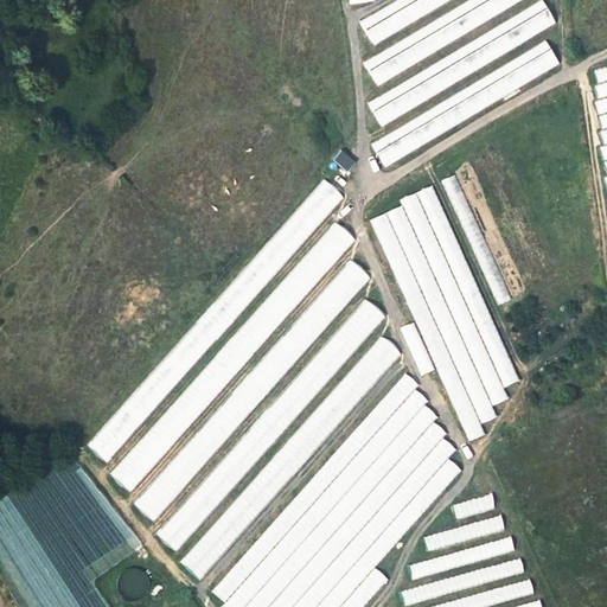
[(390,0),(358,17),(371,42),(448,0),(390,0)]
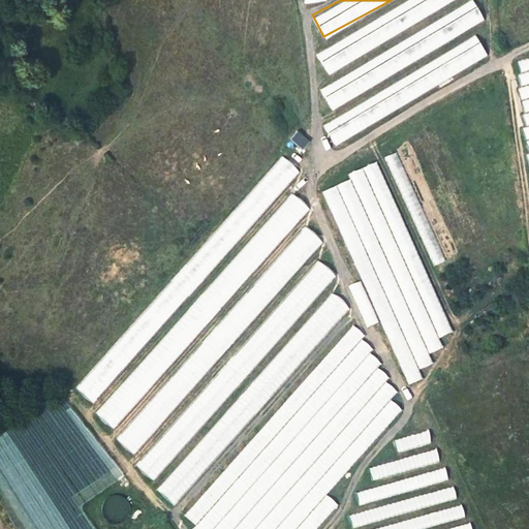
[(327,69),(463,0),(411,0),(315,49),(327,69)]
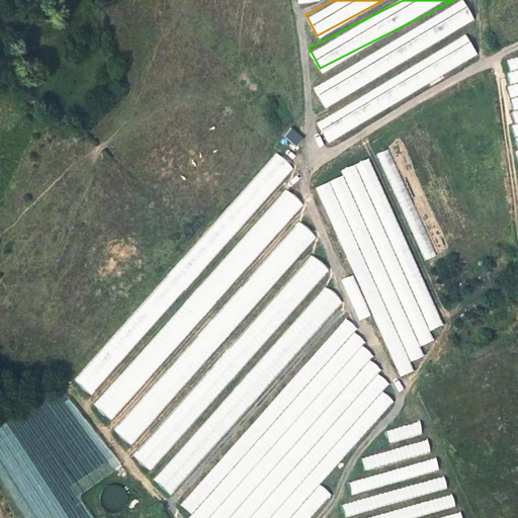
[(322,103),(478,25),(467,5),(312,83),(322,103)]
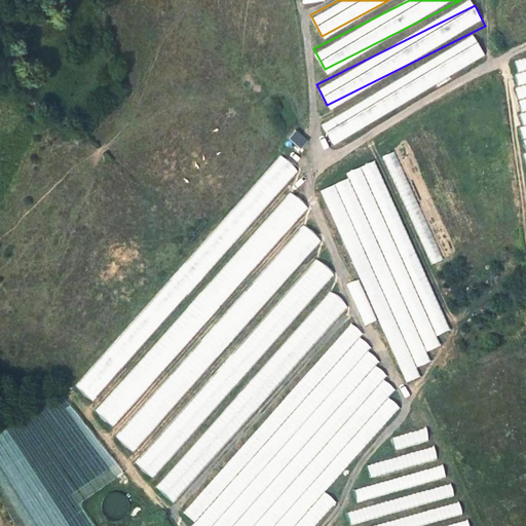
[(476,37),(321,122),(332,143),(487,58),(476,37)]
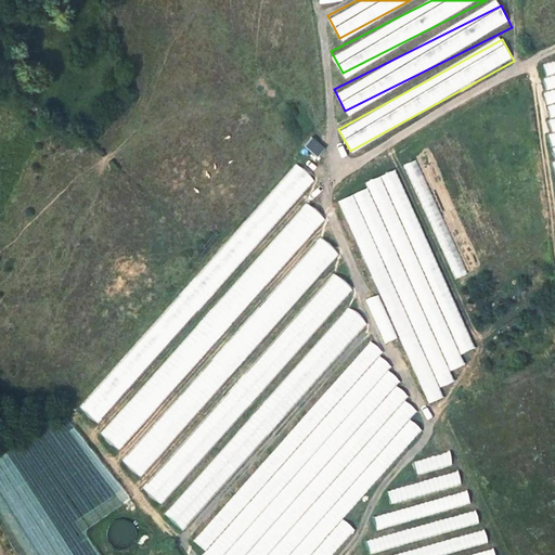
[(319,156),(326,146),(313,136),(306,145),(319,156)]
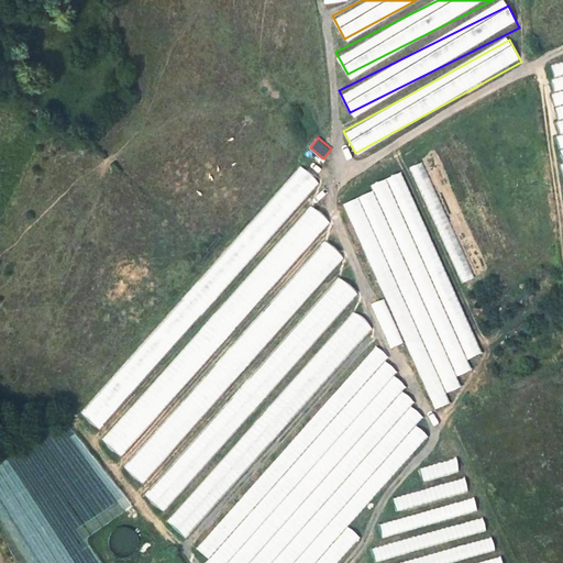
[(420,161),(408,166),(461,283),(473,277),(420,161)]
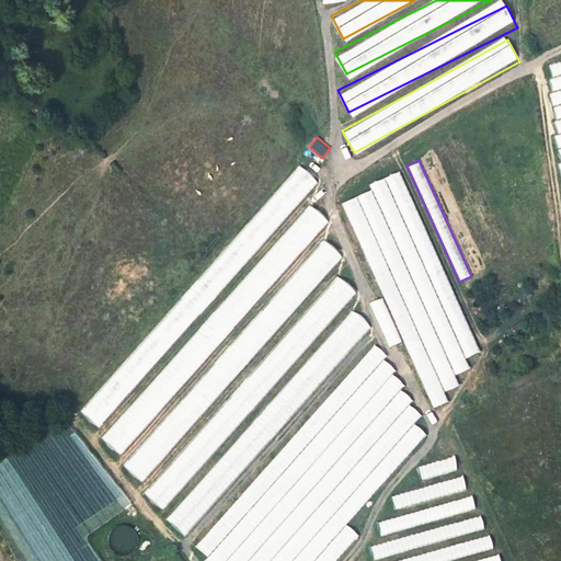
[(297,164),(141,345),(139,344),(81,412),(98,426),(165,347),(168,348),(313,179),(297,164)]
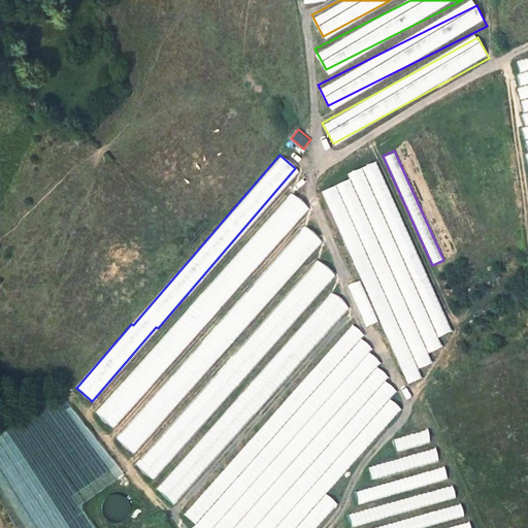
[(150,368),(158,375),(306,206),(290,192),(185,314),(187,316),(179,325),(176,322),(143,360),(152,367),(150,368)]
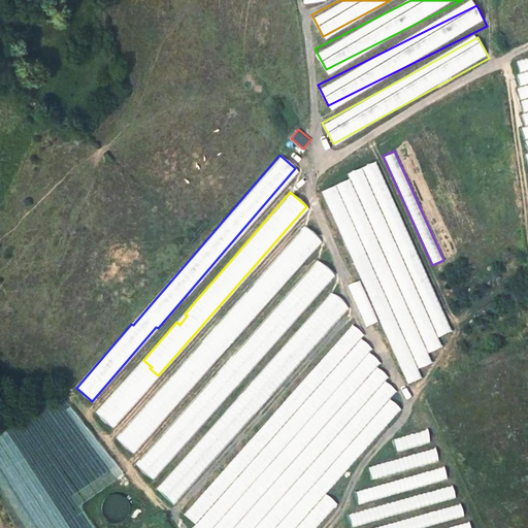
[(256,311),(321,241),(305,227),(240,297),(256,311)]
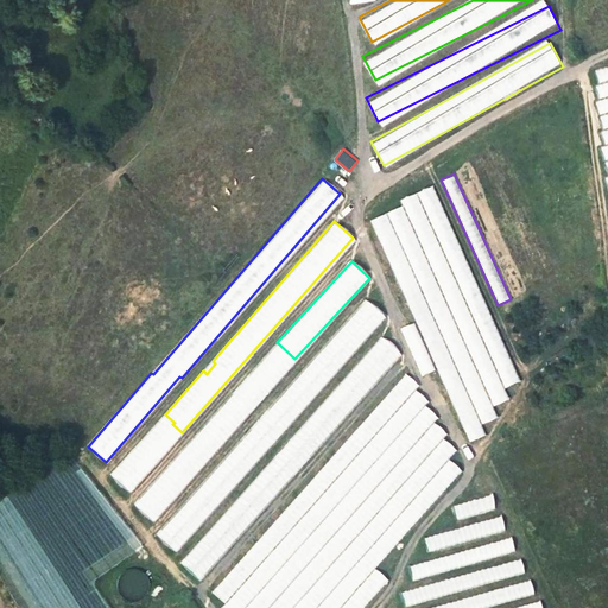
[(290,419),(384,315),(366,299),(286,390),(297,399),(284,413),(290,419)]
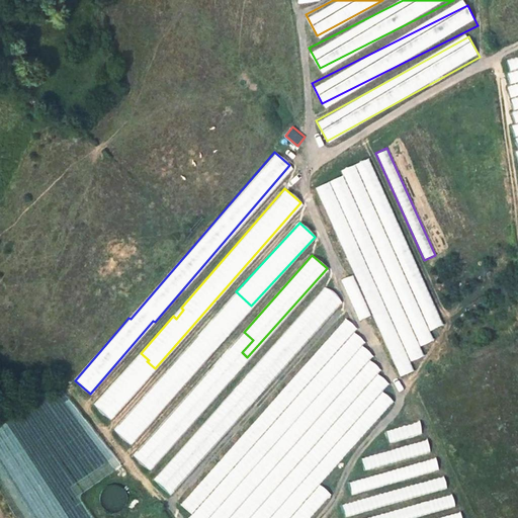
[(358,320),(369,315),(351,273),(340,278),(358,320)]
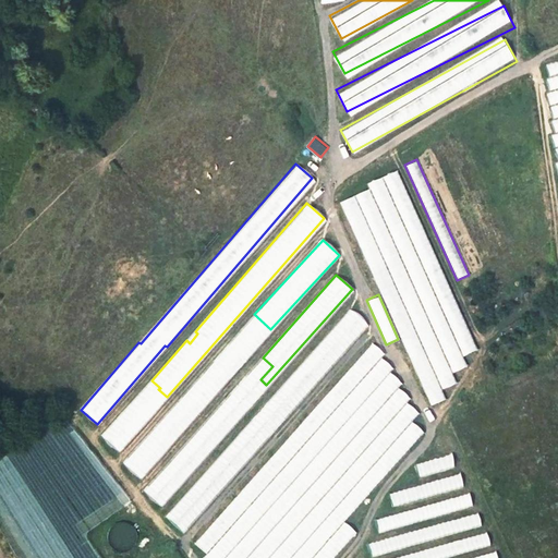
[(289,412),(365,324),(349,310),(282,387),(291,395),(281,405),(289,412)]
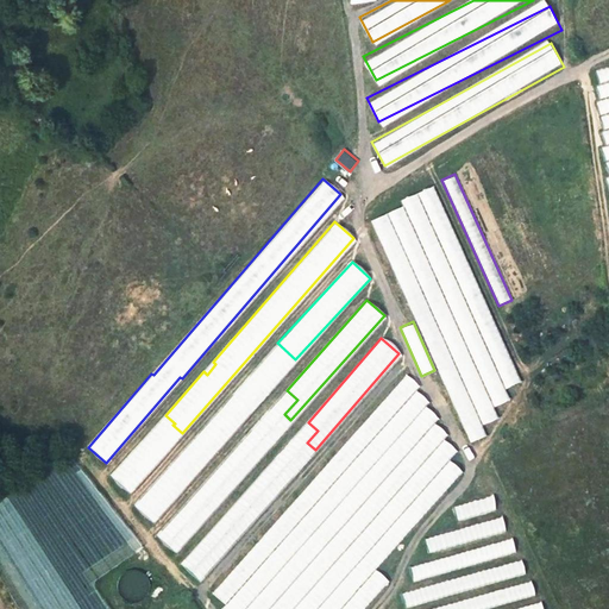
[(402,380),(214,606),(218,608),(364,608),(385,584),(381,579),(369,579),(459,471),(452,465),(441,477),(432,478),(452,454),(449,451),(431,451),(443,437),(435,429),(422,445),(415,445),(415,441),(434,420),(429,416),(414,416),(425,402),(414,394),(416,391),(402,380)]
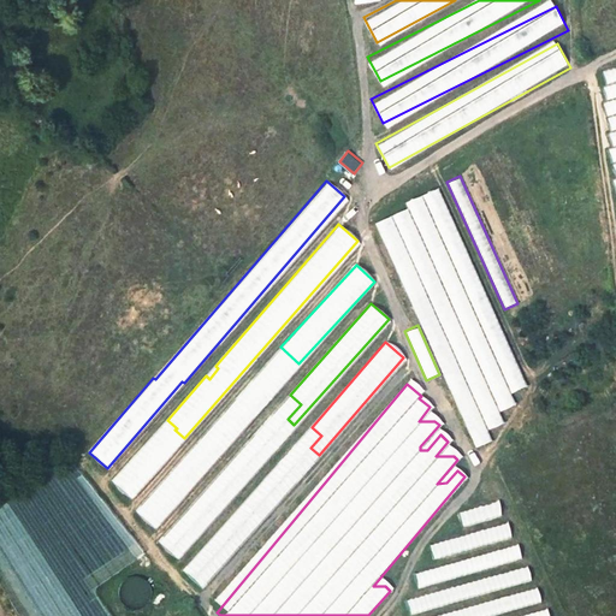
[(463,527),(501,515),(496,502),(458,514),(463,527)]
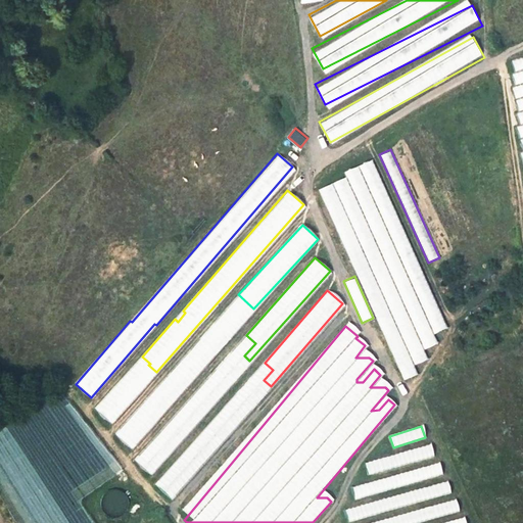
[(366,474),(433,458),(430,445),(363,462),(366,474)]
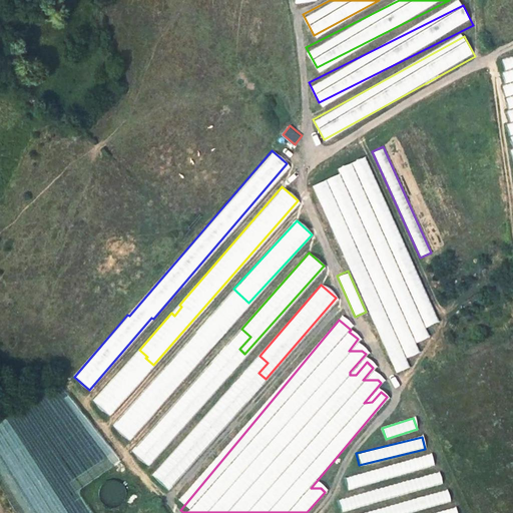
[(430,455),(343,477),(347,490),(433,467),(430,455)]
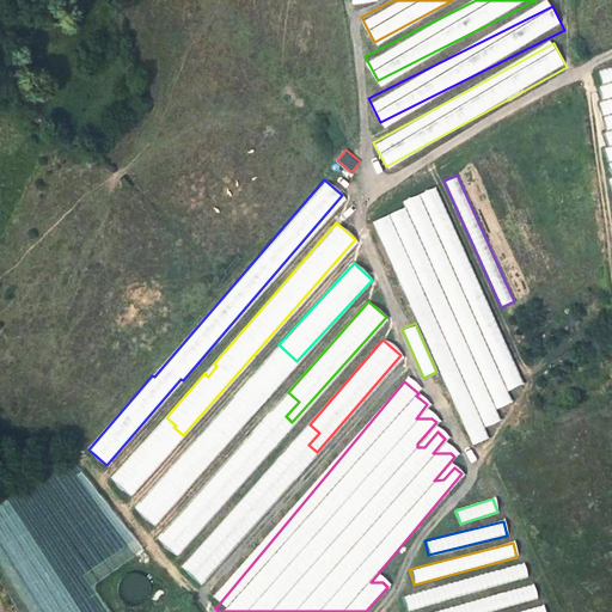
[(525,573),(396,587),(398,611),(544,611),(544,606),(505,611),(538,598),(533,586),(491,591),(525,577),(525,573)]
